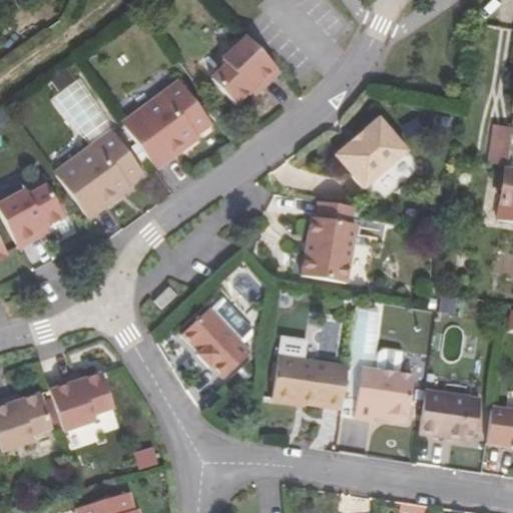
[(232,105),(248,91),(253,86),(258,90),(278,71),(243,35),(218,58),(222,63),(207,77),(232,105)]
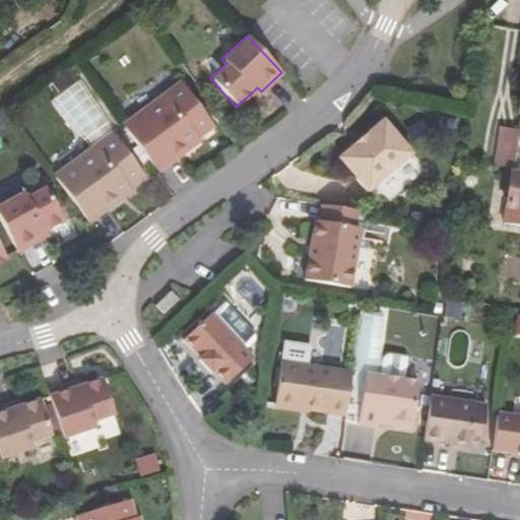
[(79,78),(55,96),(88,143),(113,125),(79,78)]
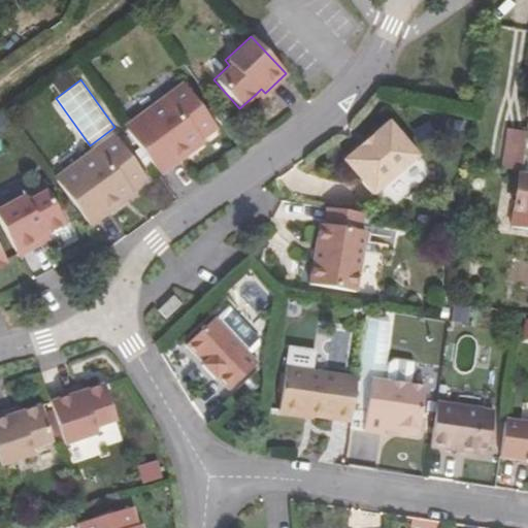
[(201,139),(216,127),(184,83),(123,127),(159,174),(202,142),(201,139)]
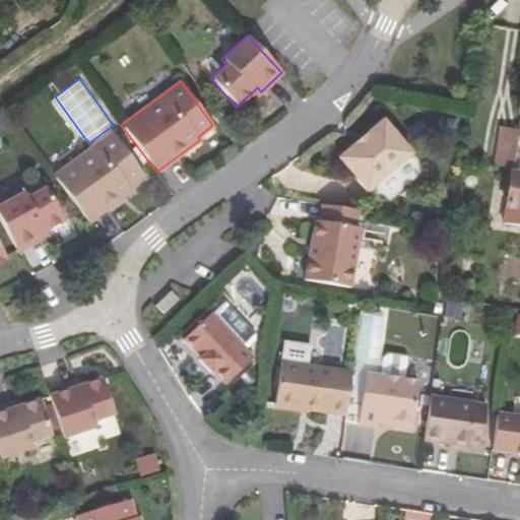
[(256,98),(261,91),(257,87),(252,92),(256,98)]
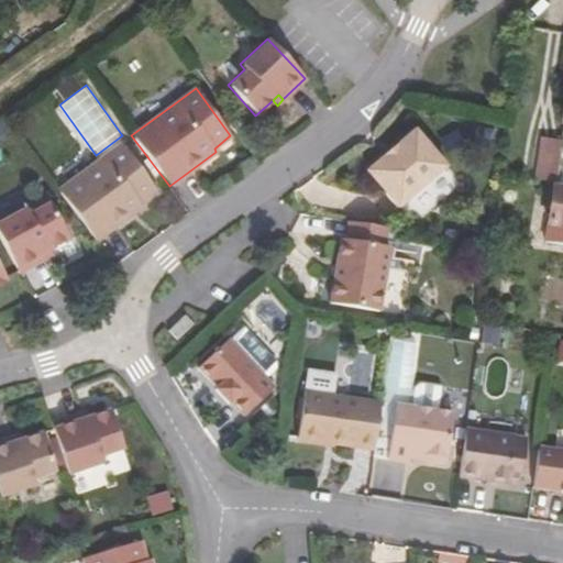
[(415,132),(367,172),(398,209),(445,168),(415,132)]
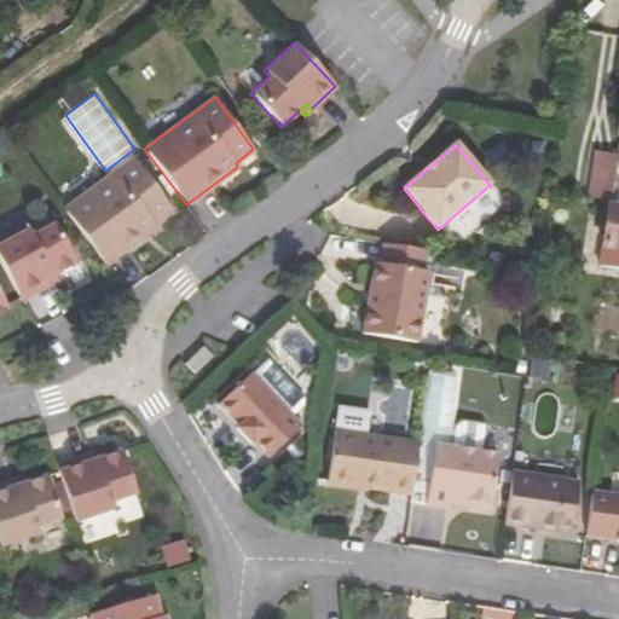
[(590,196),(614,197),(617,151),(593,150),(590,196)]
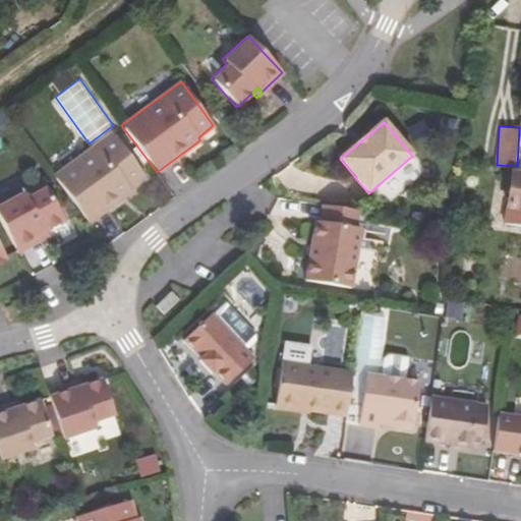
[(88,222),(131,190),(129,187),(145,176),(112,131),(52,175),(88,222)]
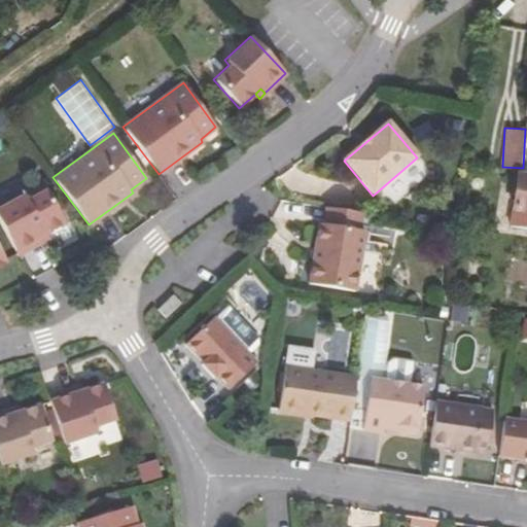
[(526,176),(519,176),(515,209),(513,227),(526,229),(526,176)]
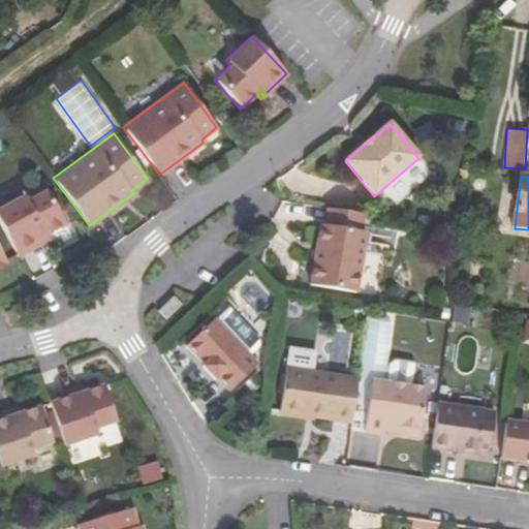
[(24,193),(0,206),(0,224),(17,254),(40,242),(37,237),(45,232),(64,223),(47,189),(26,199),(24,193)]
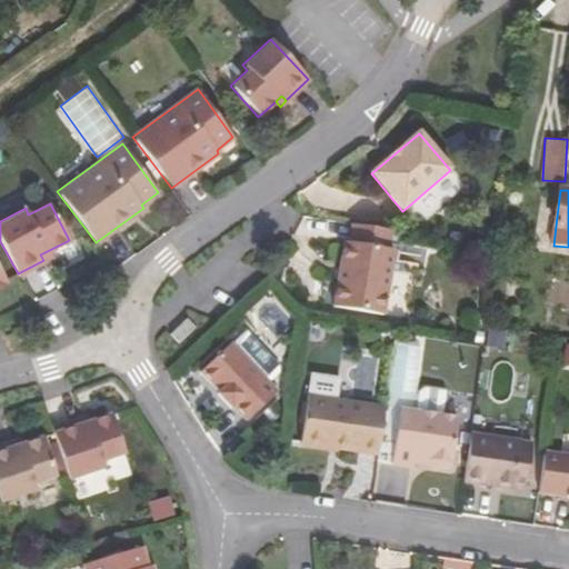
[(392,231),(353,225),(350,243),(345,242),(335,307),(383,316),(395,250),(389,249),(392,231)]
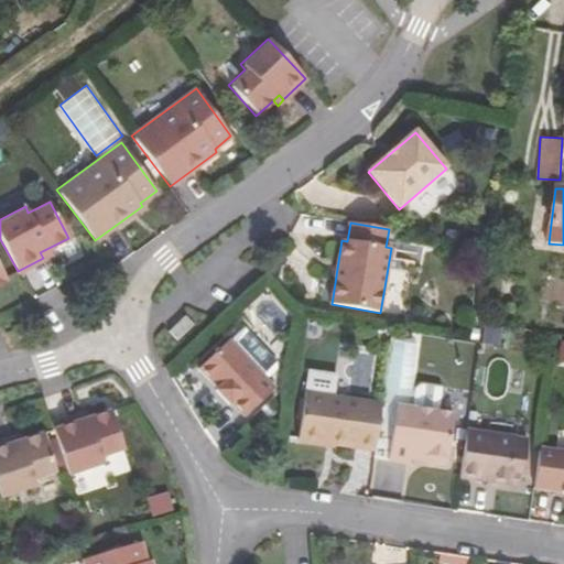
[(51,253),(49,248),(40,252),(43,258),(51,253)]
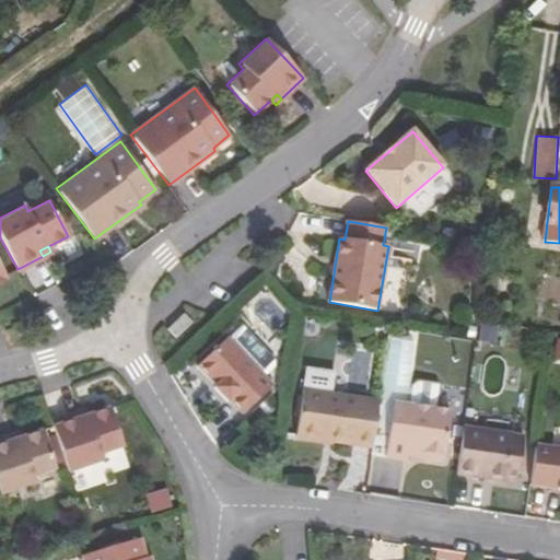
[(244,416),(273,387),(229,338),(198,366),(217,387),(214,388),(229,403),(230,401),(244,416)]
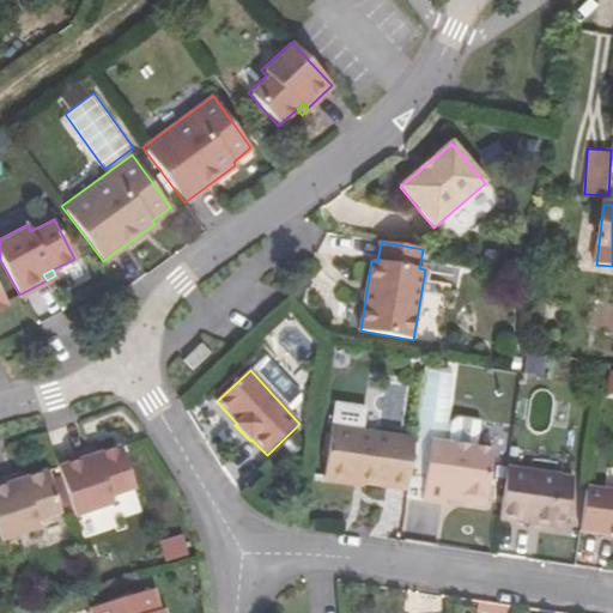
[(422,436),(451,437),(455,371),(425,370),(422,436)]
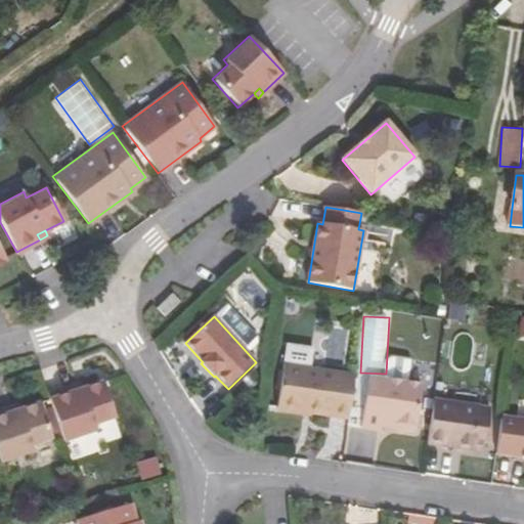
[(278,409),(349,419),(355,376),(308,369),(311,348),(287,345),(278,409)]
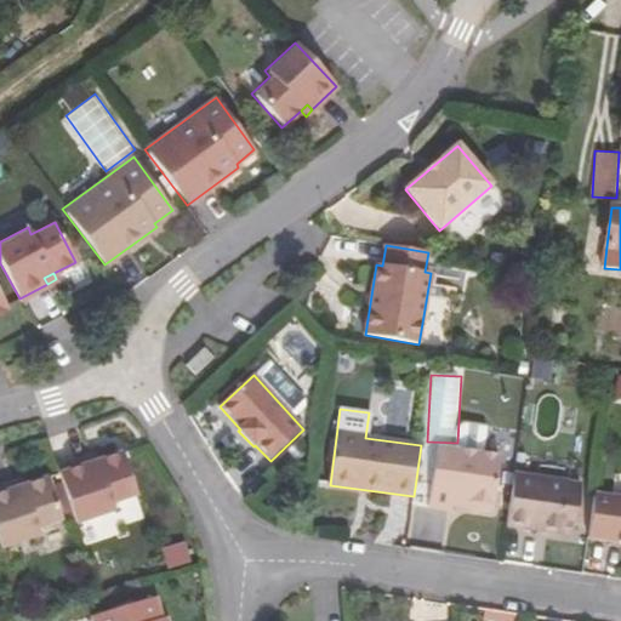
[(468,501),(473,507),(494,511),(501,456),(437,448),(421,445),(414,496),(412,503),(429,506),(428,508),(453,511),(454,505),(454,499),(468,501)]
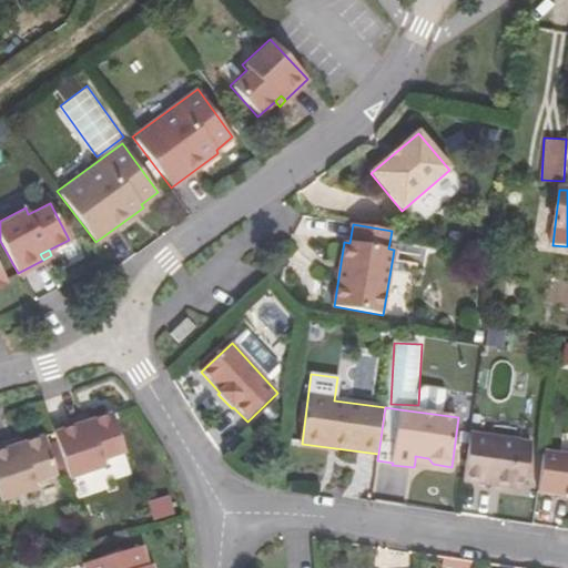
[(125,453),(112,415),(81,425),(80,419),(52,428),(70,479),(104,467),(102,460),(125,453)]
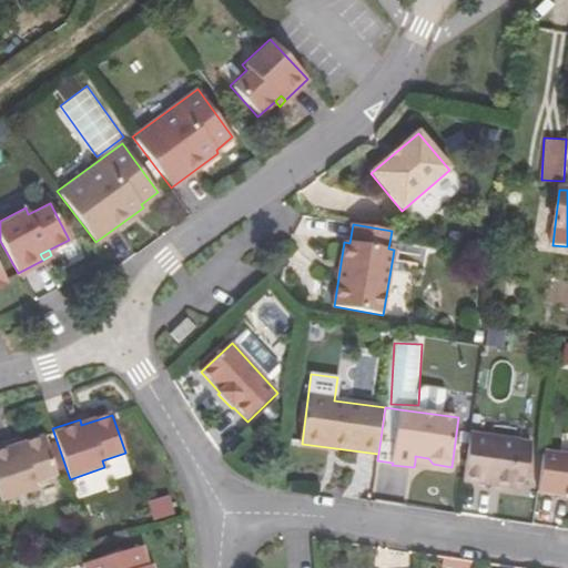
[(519,440),(470,434),(464,482),(513,488),(525,489),(531,443),(519,440)]
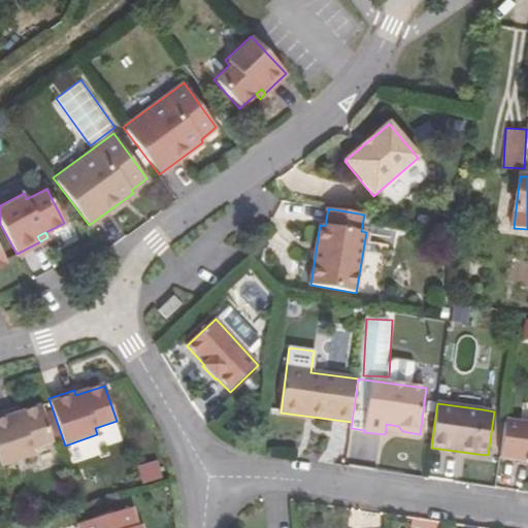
[(40,407),(21,414),(11,417),(10,411),(0,414),(0,463),(1,467),(33,456),(31,450),(53,442),(40,407)]
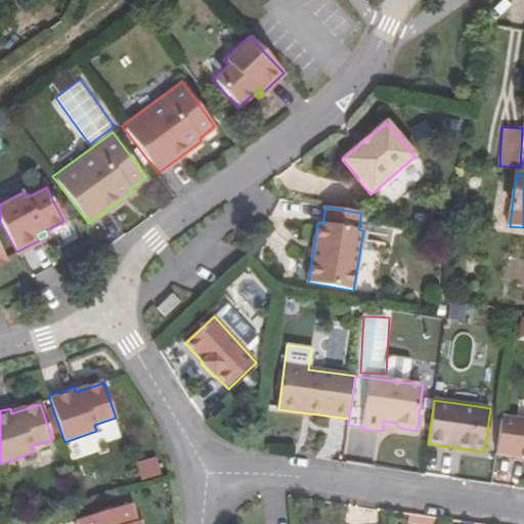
[(18,405),(10,408),(11,413),(20,410),(18,405)]
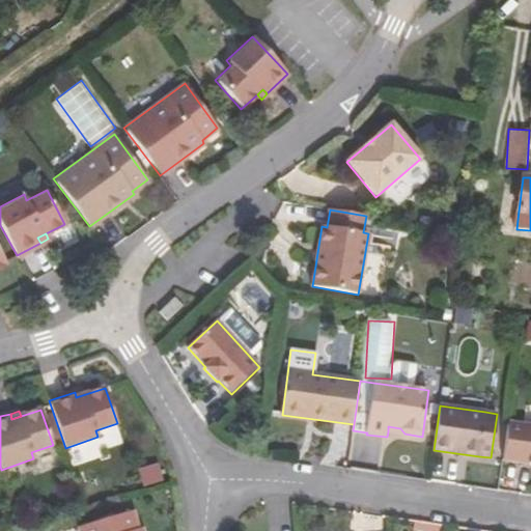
[(530,424),(508,422),(503,459),(530,464),(530,424)]
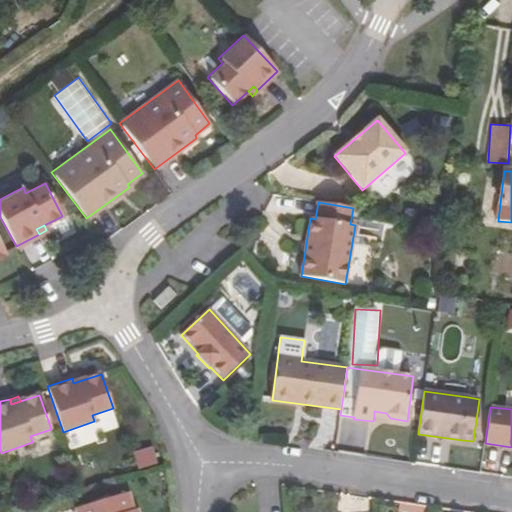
[(141,511),(140,507),(137,508),(131,490),(79,506),(80,511),(141,511)]
